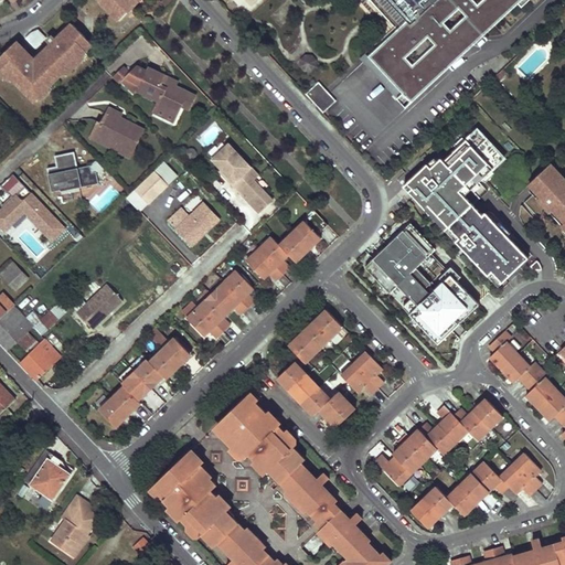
[(104,6),(119,21),(137,3),(134,0),(104,0),(107,2),(104,6)]
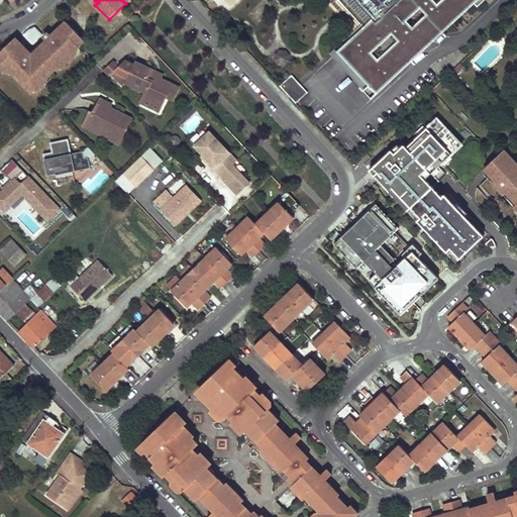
[(339,0),(365,25),(357,29),(338,50),(371,83),(365,89),(373,97),(393,78),(391,77),(418,50),(415,46),(438,24),(441,28),(471,0),(475,0),(339,0)]
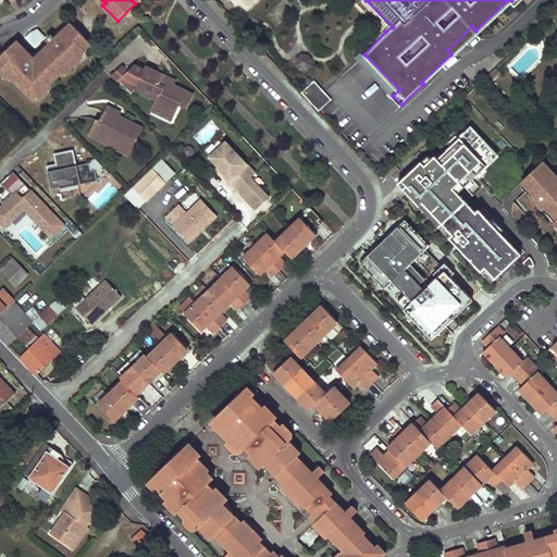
[(13,78),(34,100),(37,97),(48,86),(62,73),(84,51),(91,45),(72,24),(56,39),(50,45),(35,60),(16,41),(0,58),(0,65),(2,67),(13,78)]
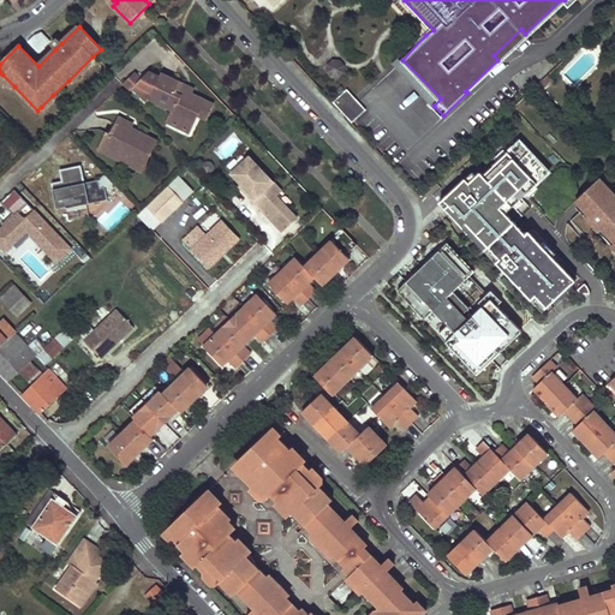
[(497,60),(525,34),(521,29),(494,55),(497,60)]
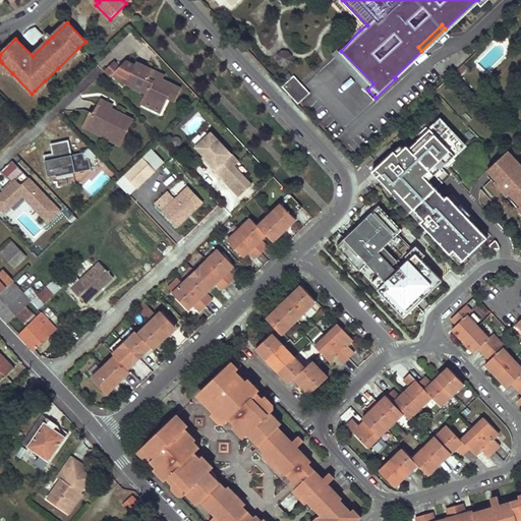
[(78,48),(58,68),(63,68),(77,54),(78,48)]
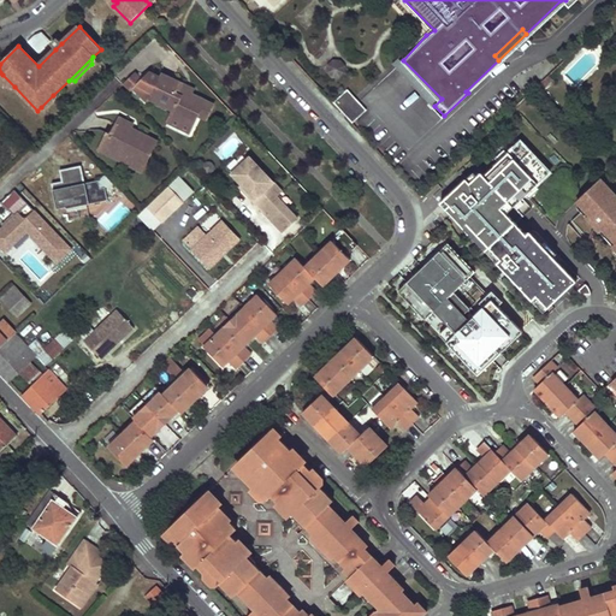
[(326,78),(343,80),(344,61),(327,60),(326,78)]
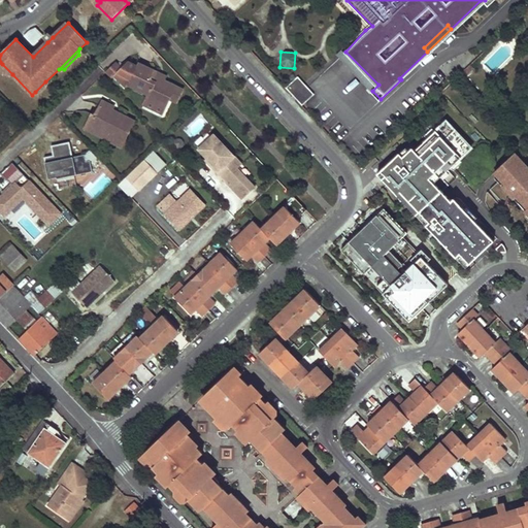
[(12,74),(2,64),(0,66),(0,67),(6,74),(12,74)]
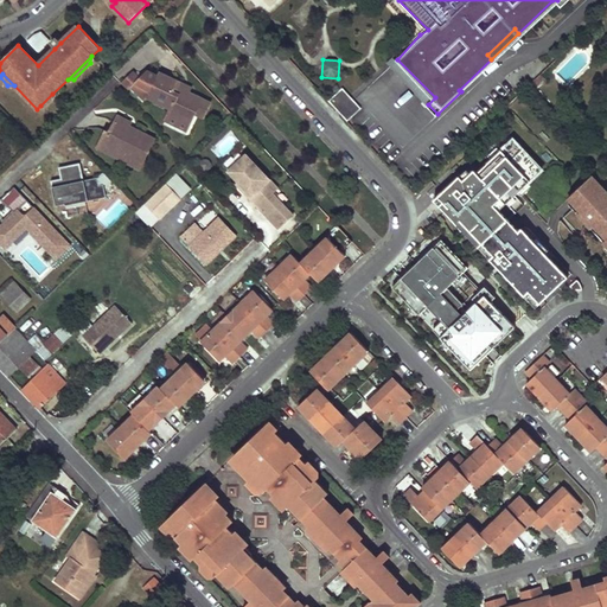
[(167,82),(159,77),(148,97),(171,109),(168,114),(181,120),(184,115),(192,119),(195,114),(202,100),(193,96),(187,94),(181,90),(183,87),(168,78),(167,82)]
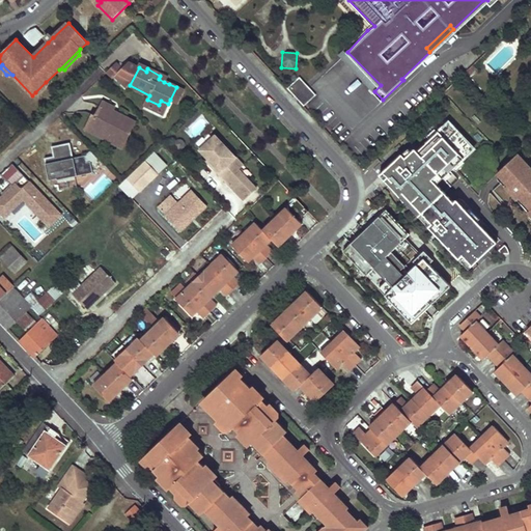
[(287,89),(303,107),(316,95),(306,84),(300,78),(287,89)]
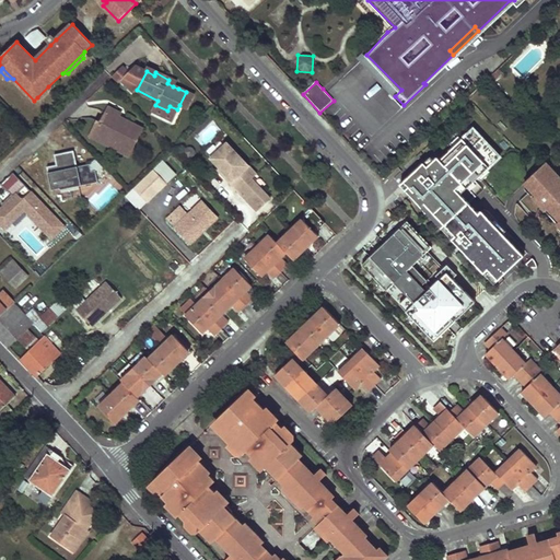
[(48,92),(48,86),(37,97),(41,100),(48,92)]
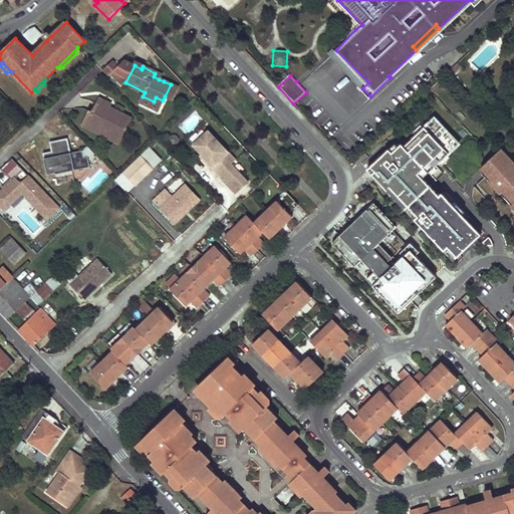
[(171,84),(165,96),(172,99),(178,88),(171,84)]
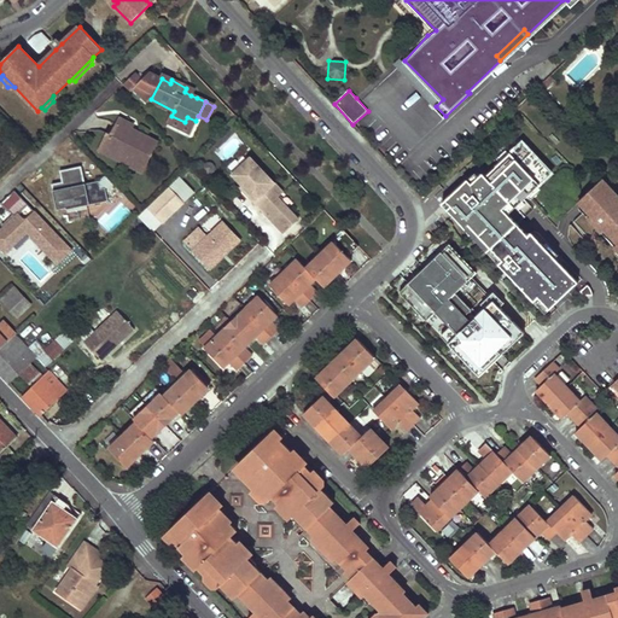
[(207,120),(198,116),(196,121),(187,117),(185,122),(181,129),(198,138),(207,120)]
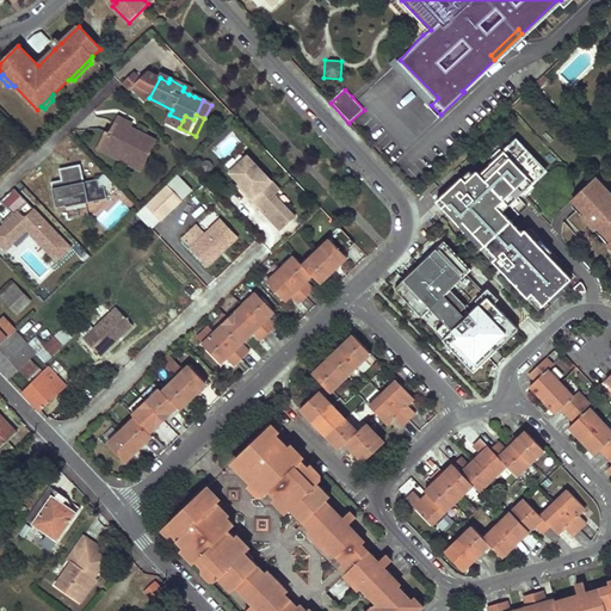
[(112,149),(110,154),(122,161),(125,155),(143,165),(155,141),(137,131),(136,135),(128,130),(129,128),(131,124),(118,118),(110,134),(105,144),(112,149)]
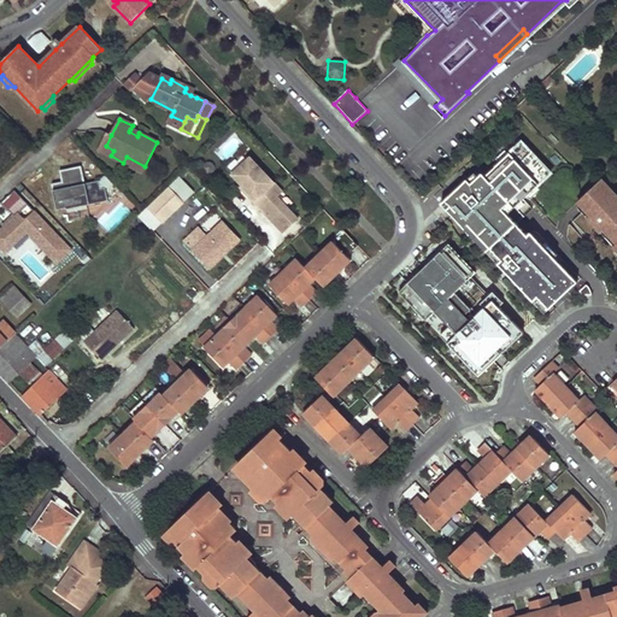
[(99,151),(111,156),(113,151),(106,146),(111,135),(107,134),(99,151)]
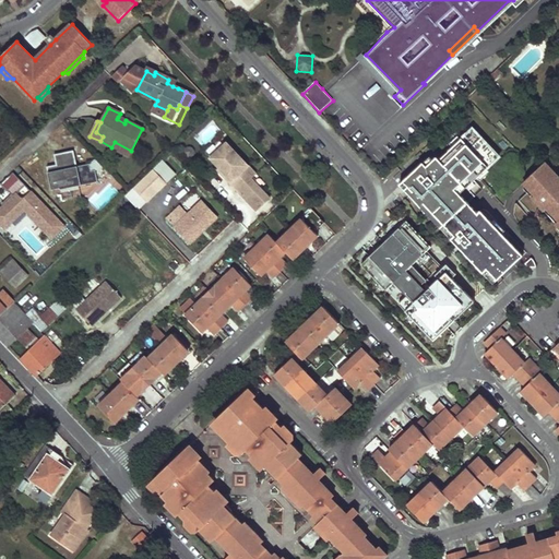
[(437,159),(427,169),(424,165),(415,173),(419,178),(416,181),(414,179),(404,189),(423,209),(426,205),(456,237),(455,237),(462,244),(461,245),(473,257),(471,259),(482,271),(486,266),(496,277),(522,252),(478,207),(475,212),(460,197),(455,191),(462,186),(466,190),(495,163),(489,157),(494,153),(473,130),(440,162),(437,159)]
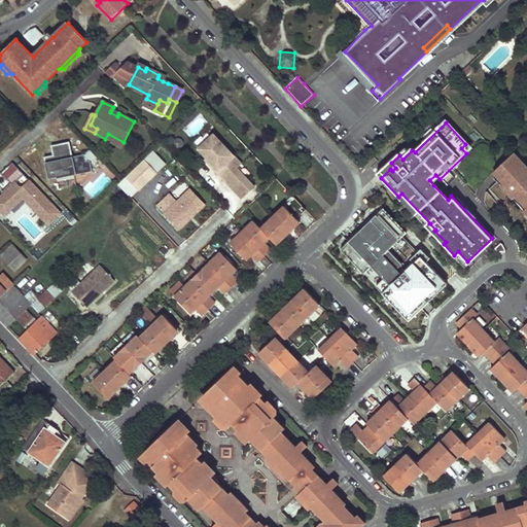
[(108,134),(105,139),(120,146),(124,142),(108,134)]
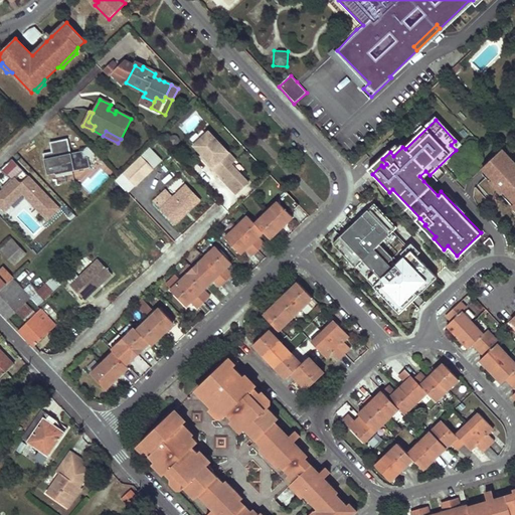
[(235,194),(248,183),(230,165),(235,160),(208,132),(193,145),(201,154),(206,160),(205,162),(235,194)]
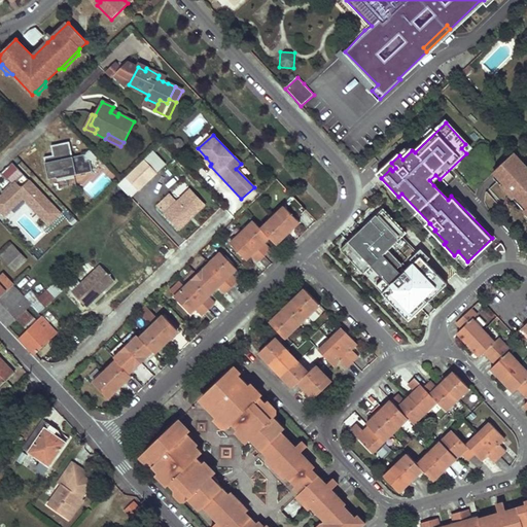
[(53,155),(43,157),(47,179),(56,178),(56,179),(92,172),(89,162),(85,162),(83,155),(72,157),(69,142),(50,146),(53,155)]
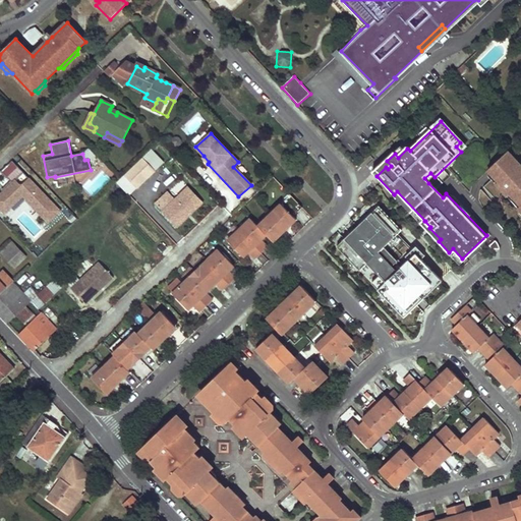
[(465,148),(460,142),(456,147),(461,152),(465,148)]
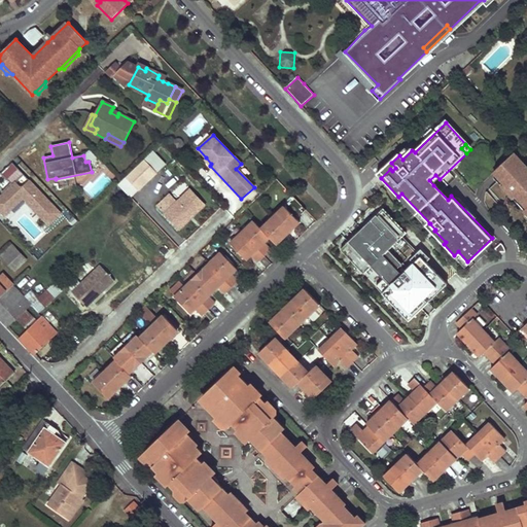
[(146,156),(159,170),(167,162),(154,148),(146,156)]
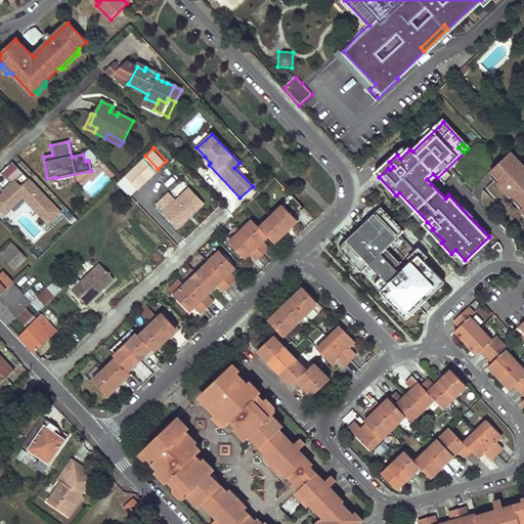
[(523,167),(511,153),(491,171),(491,172),(523,207),(521,210),(522,211),(523,212),(523,167)]
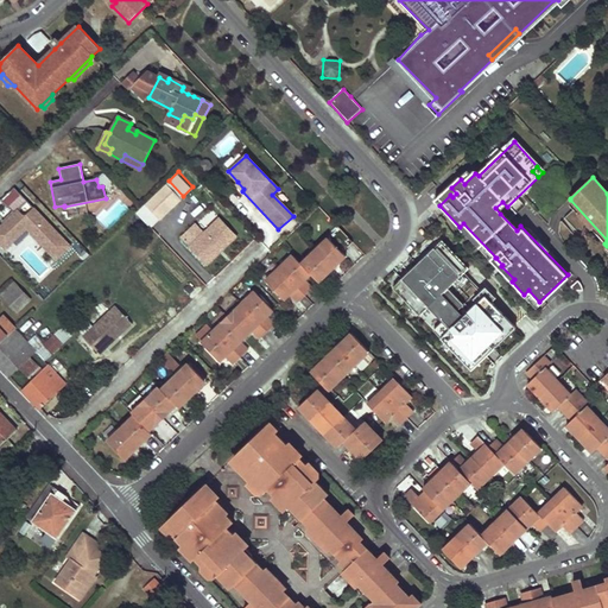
[(169,181),(145,204),(159,220),(183,196),(169,181)]
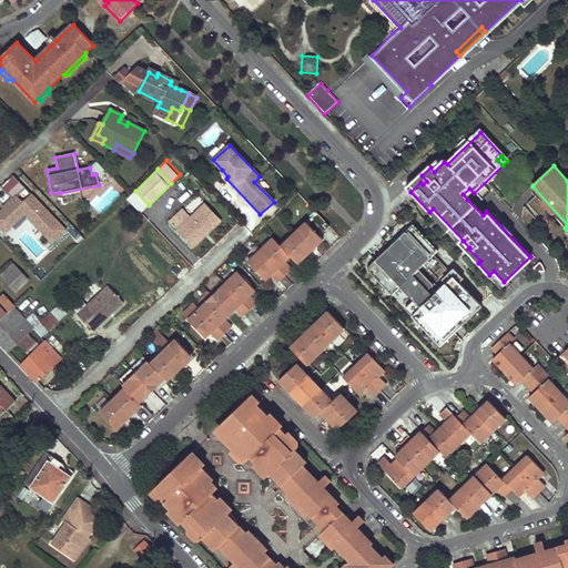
[(12,199),(0,211),(0,226),(4,232),(23,213),(51,243),(66,230),(12,175),(1,186),(12,199)]
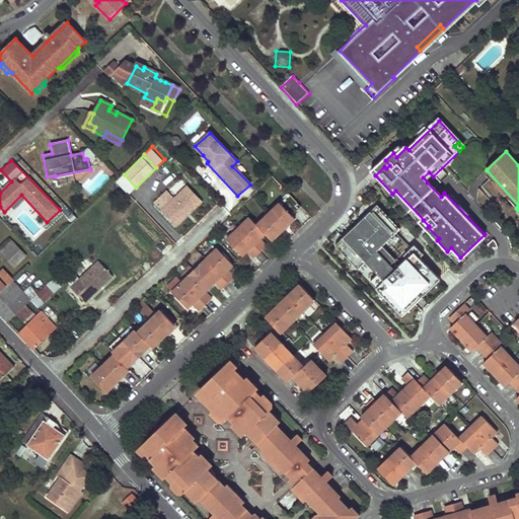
[(372,173),(375,175),(384,166),(386,168),(389,165),(385,160),(372,173)]
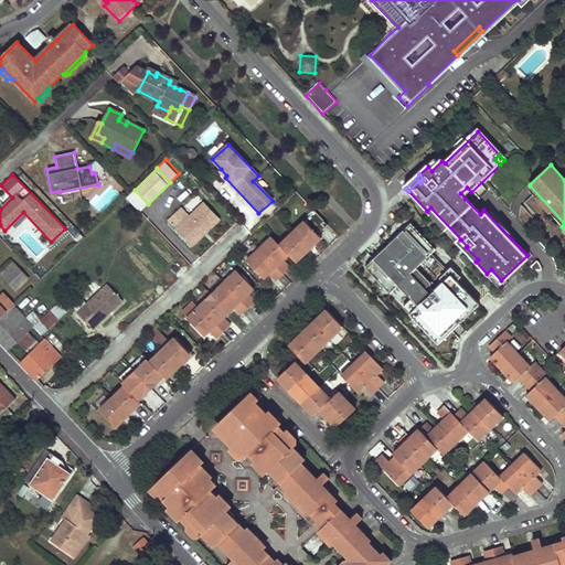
[(530,191),(562,226),(564,223),(530,185),(530,191)]
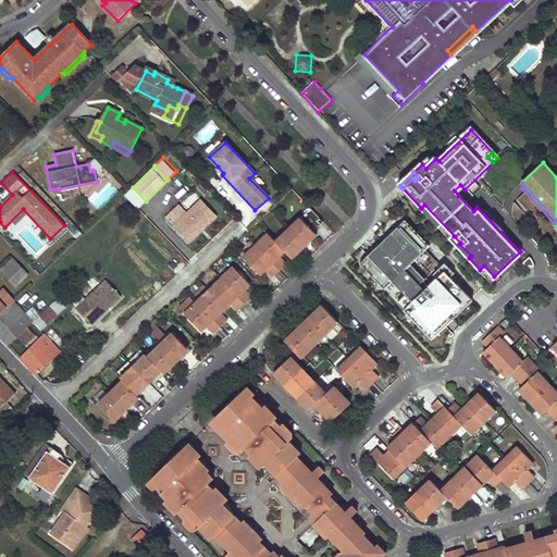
[(460,185),(454,190),(458,196),(465,189),(460,185)]
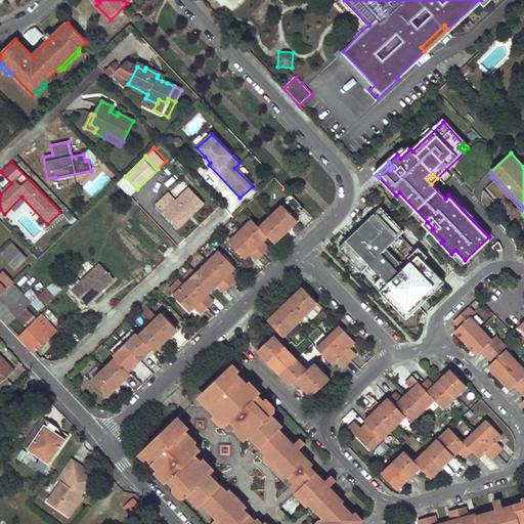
[(118,183),(130,197),(137,189),(125,176),(118,183)]
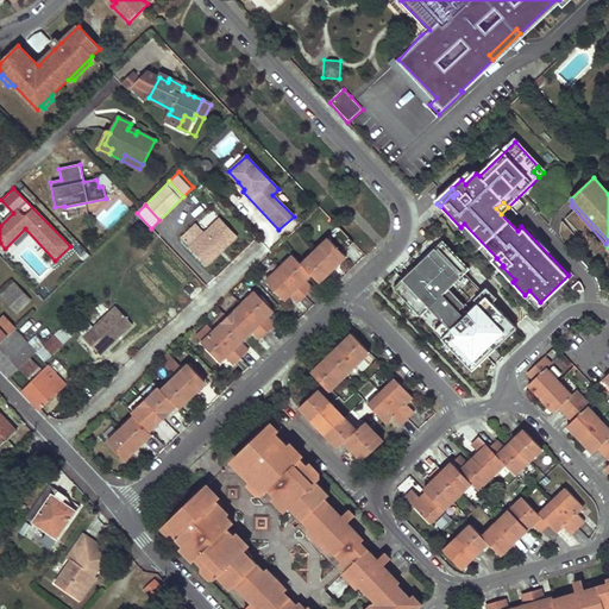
[(189,249),(207,267),(238,237),(220,219),(205,233),(189,249)]
